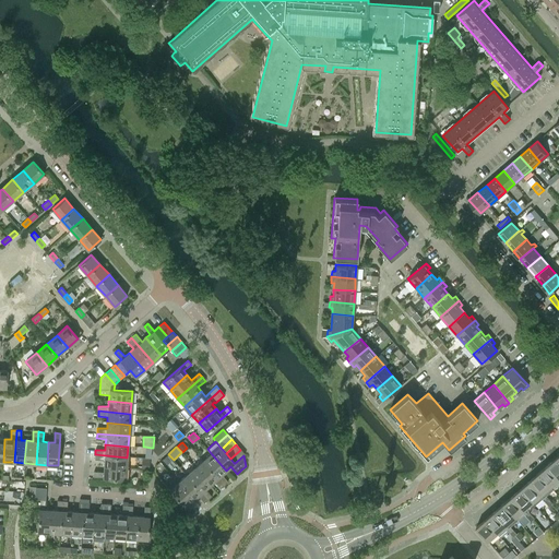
[(244,455),(245,454),(240,450),(230,459),(234,463),(244,455)]
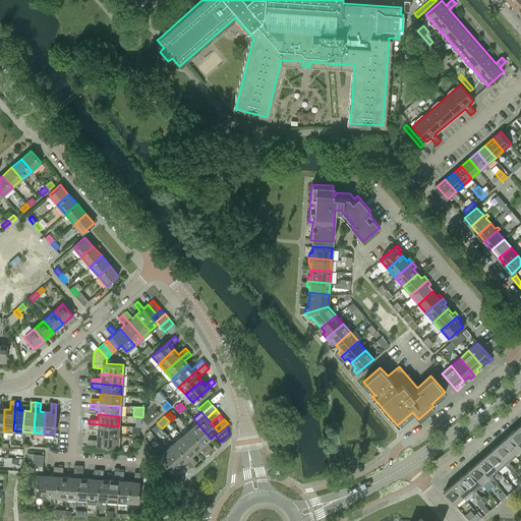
[(207,442),(211,439),(196,422),(189,429),(209,452),(213,449),(207,442)]
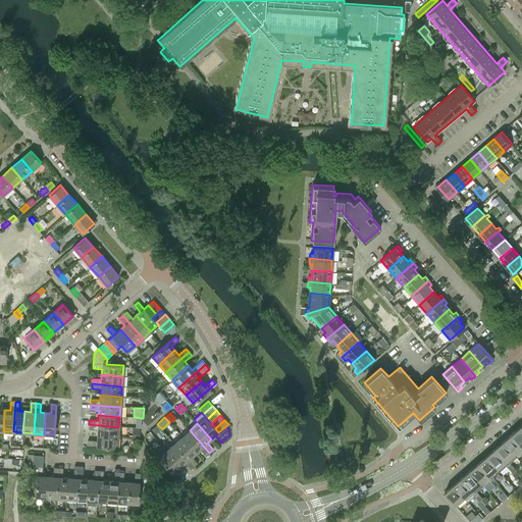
[(118,436),(118,427),(89,424),(89,429),(97,430),(97,435),(118,436)]
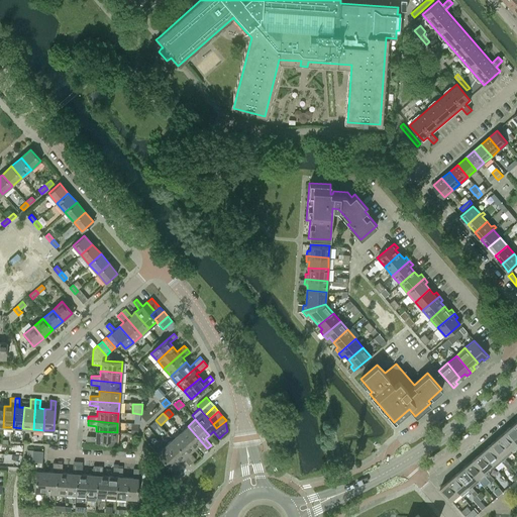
[(154,420),(150,424),(156,430),(159,425),(154,420)]
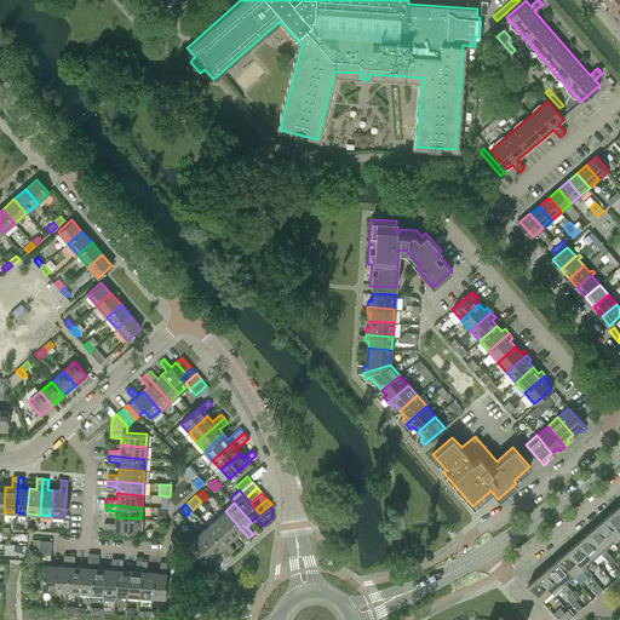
[(619,510),(618,506),(608,516),(619,529),(619,510)]
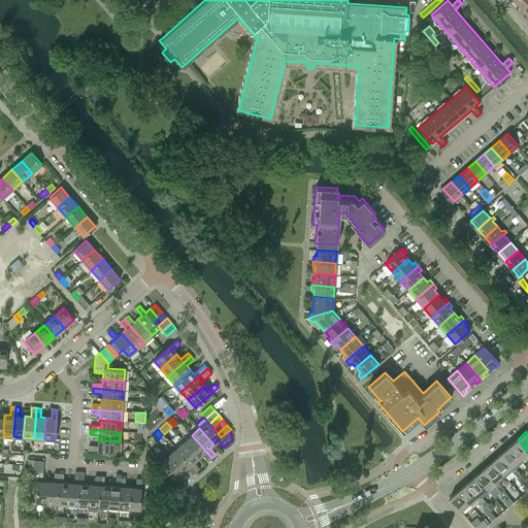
[(208,461),(211,458),(192,435),(184,441),(198,458),(202,455),(208,461)]
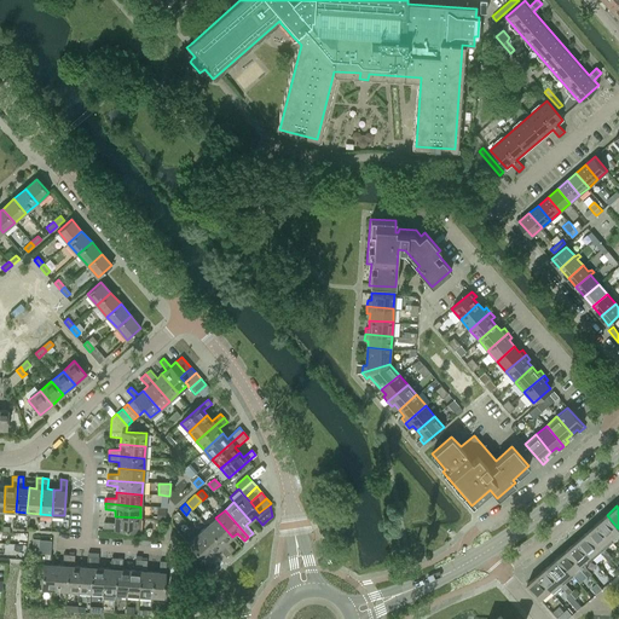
[(618,528),(607,515),(596,524),(611,539),(618,532),(618,533),(618,528)]
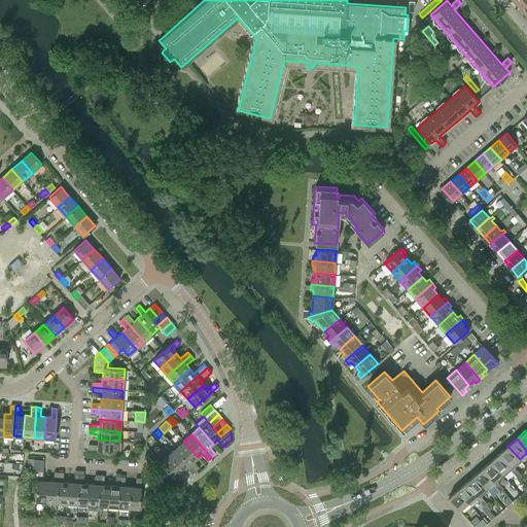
[(118,452),(119,441),(98,440),(98,445),(89,445),(89,450),(118,452)]
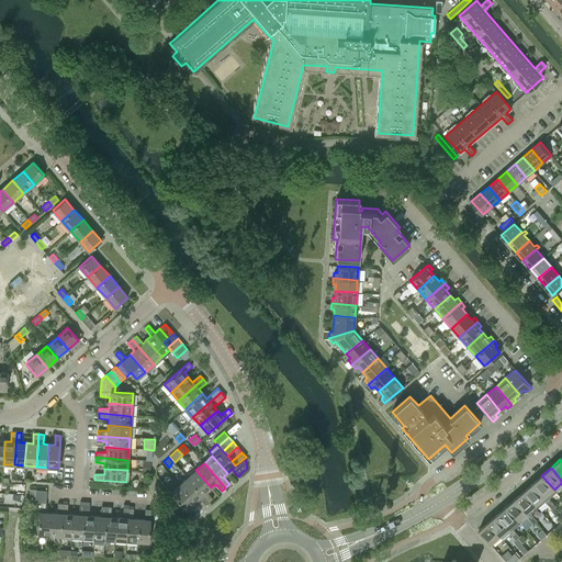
[(206,492),(211,487),(195,470),(187,478),(209,503),(213,499),(206,492)]
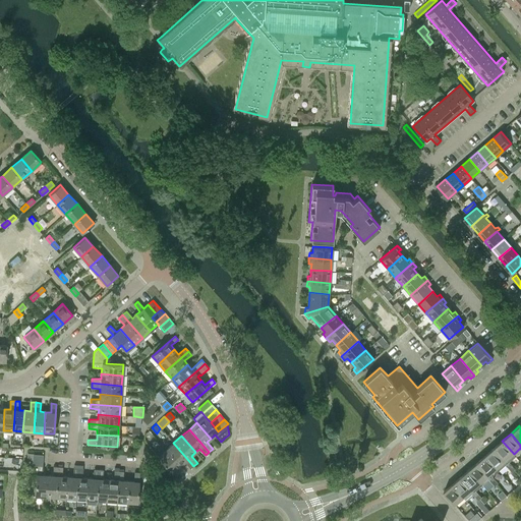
[(516,456),(514,454),(502,441),(494,448),(508,463),(509,462),(516,456)]
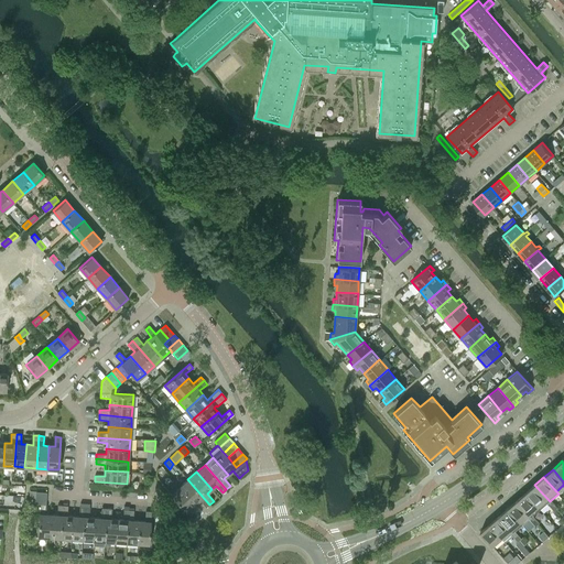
[(205,508),(209,505),(187,479),(180,487),(194,503),(198,500),(205,508)]
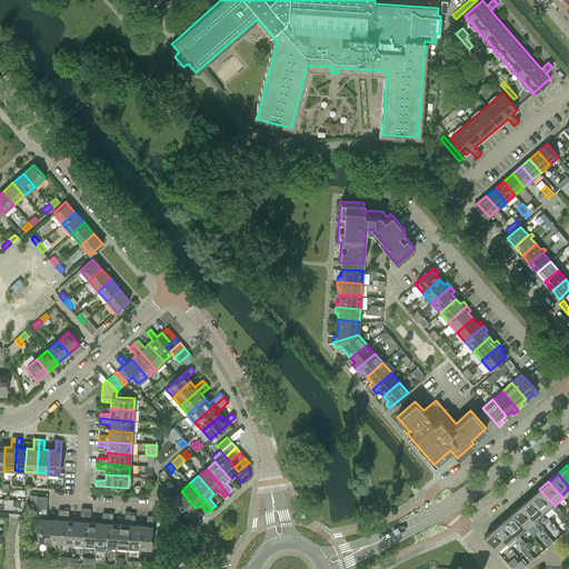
[(556,505),(555,506),(539,489),(530,497),(543,511),(546,513),(552,508),(556,511),(559,508),(556,505)]
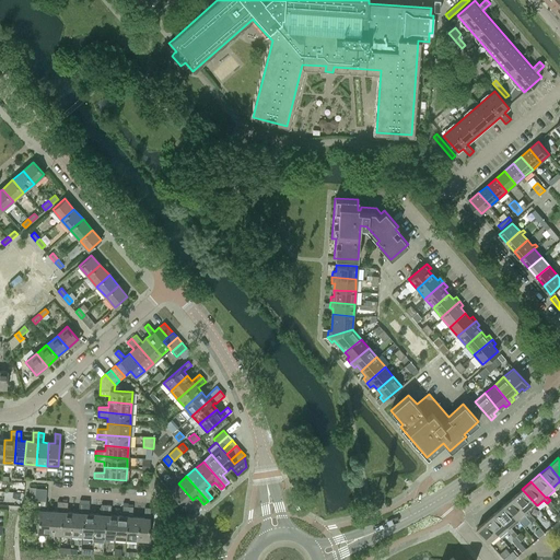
[(188,504),(193,500),(178,483),(170,491),(191,515),(196,512),(188,504)]
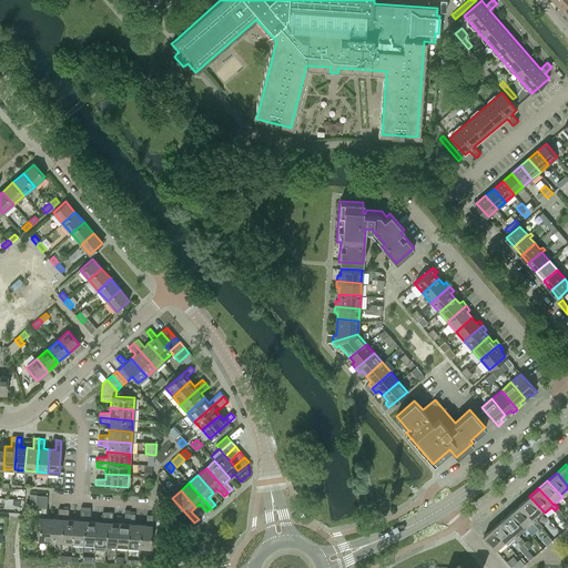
[(545,513),(543,510),(529,496),(520,504),(535,520),(537,519),(545,513)]
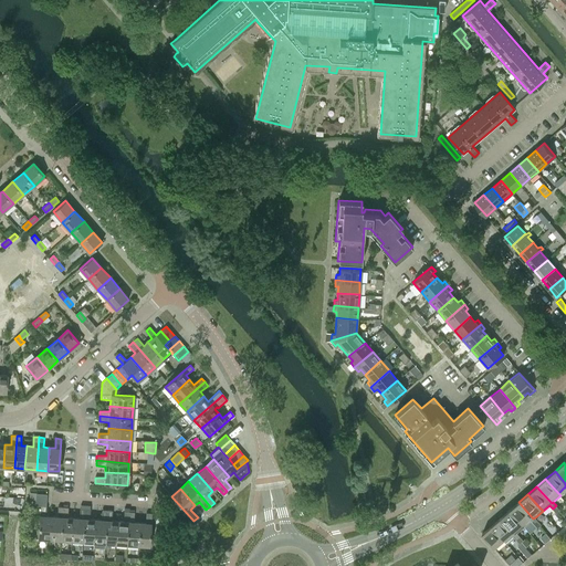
[(535,517),(533,519),(519,502),(510,510),(524,526),(532,521),(534,524),(538,521),(535,517)]
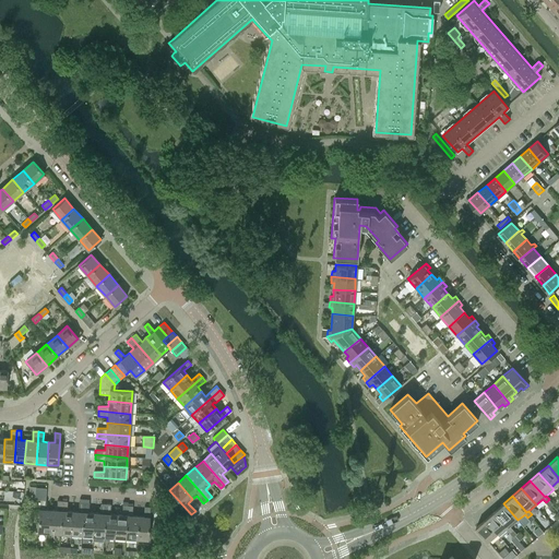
[(45,509),(46,500),(39,499),(38,522),(36,522),(35,532),(49,533),(50,510),(45,509)]
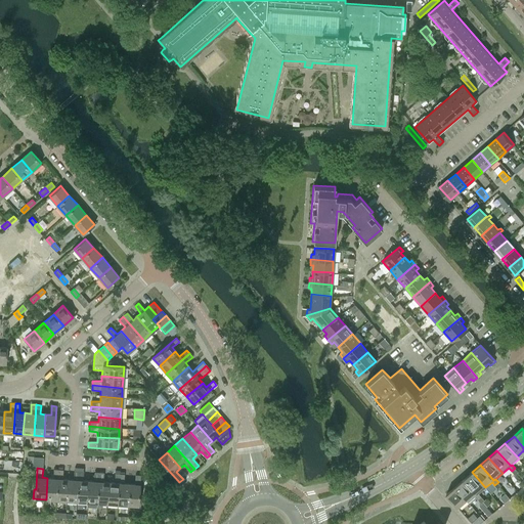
[(56,499),(58,470),(53,469),(52,478),(47,478),(46,499),(56,499)]
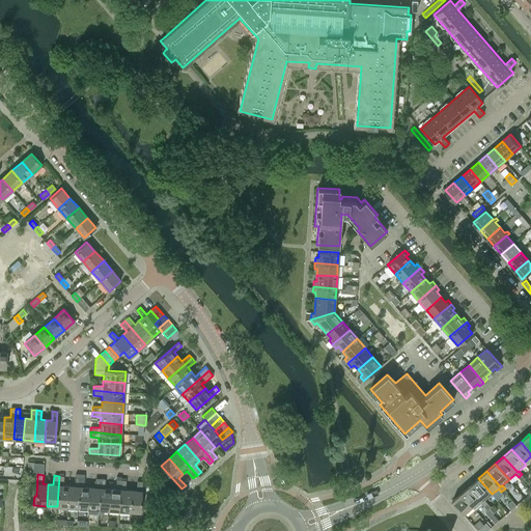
[(63,485),(63,476),(59,476),(57,506),(67,507),(68,485),(63,485)]
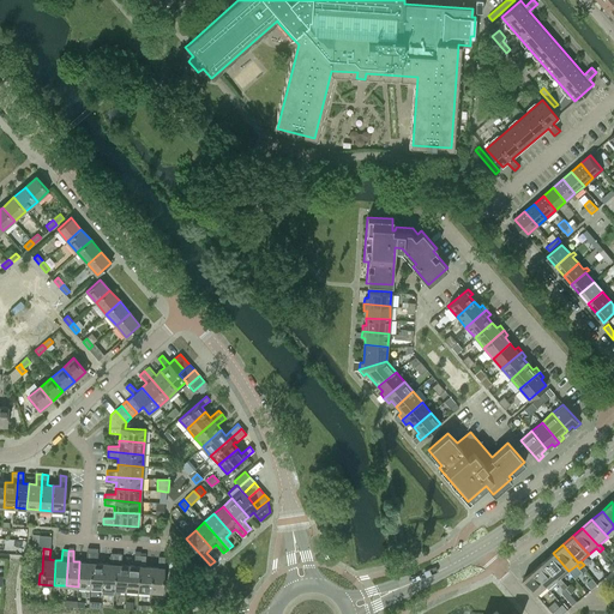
[(90,588),(92,552),(86,552),(85,561),(79,561),(78,587),(90,588)]
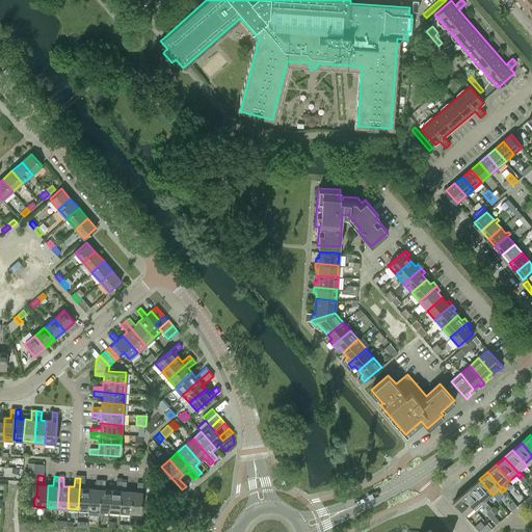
[(84,487),(84,478),(80,478),(78,509),(88,510),(89,487),(84,487)]
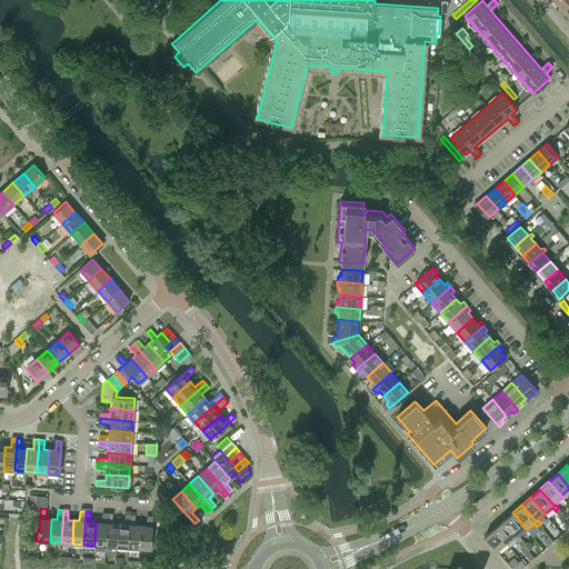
[(106,546),(108,512),(101,512),(101,522),(96,521),(95,546),(95,550),(106,551),(106,546)]
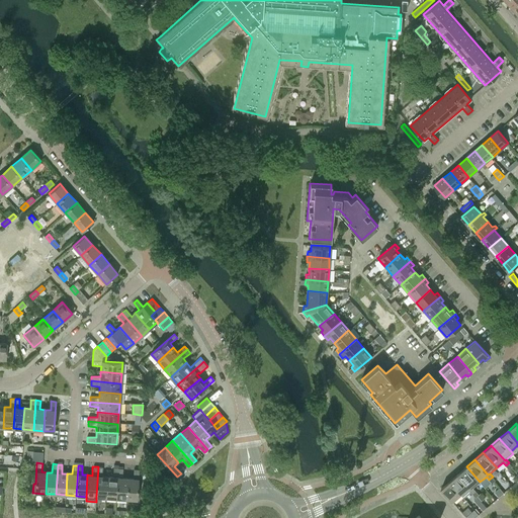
[(102,476),(102,467),(98,466),(96,497),(106,498),(107,477),(102,476)]
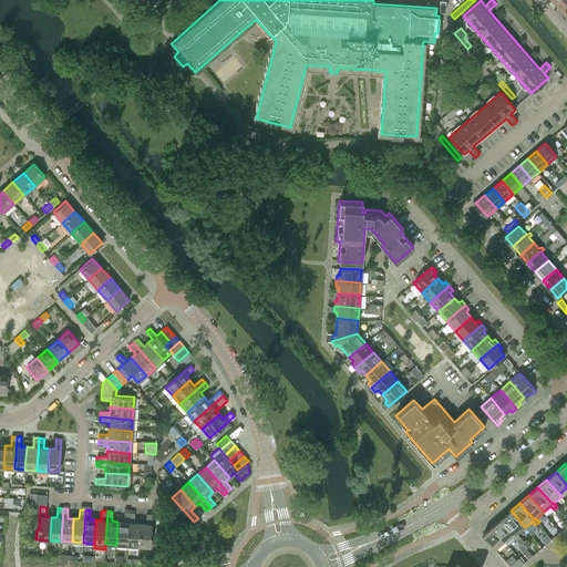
[(518,534),(525,527),(511,511),(502,518),(514,533),(516,535),(518,534)]
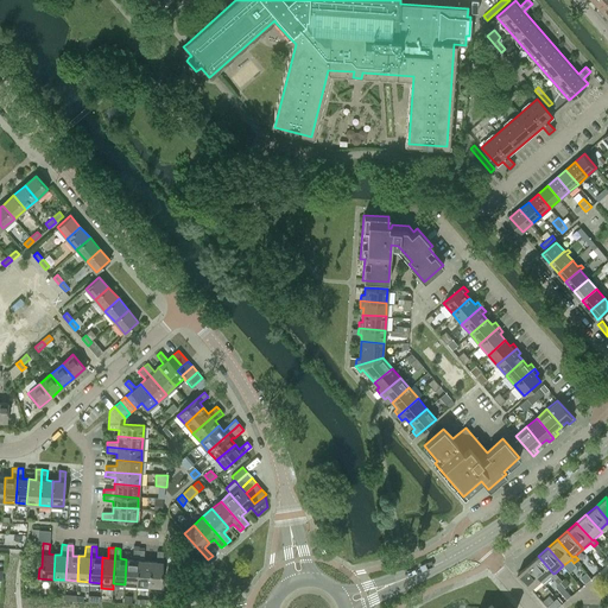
[(135,586),(138,550),(133,550),(132,559),(126,559),(125,584),(135,586)]
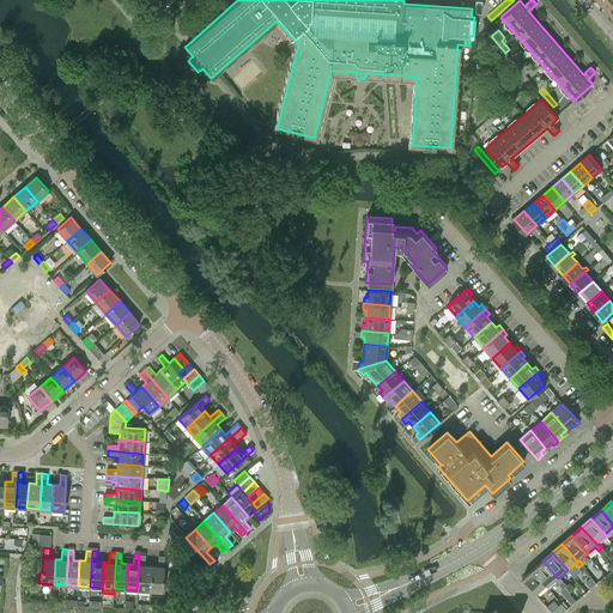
[(145,565),(145,554),(139,554),(137,590),(149,590),(151,565),(145,565)]
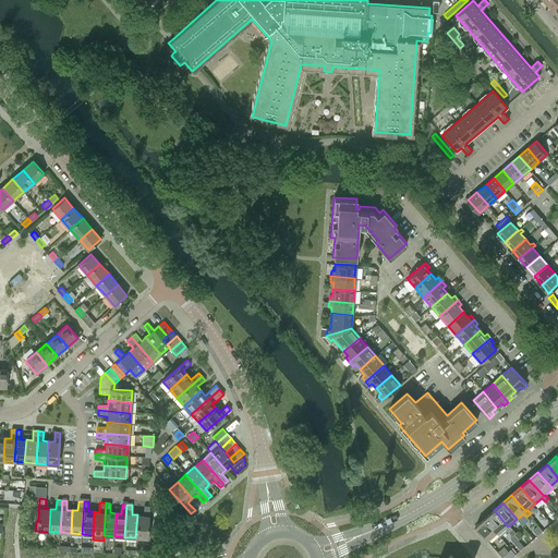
[(148,529),(149,506),(144,506),(143,516),(137,514),(135,537),(149,538),(150,529),(148,529)]
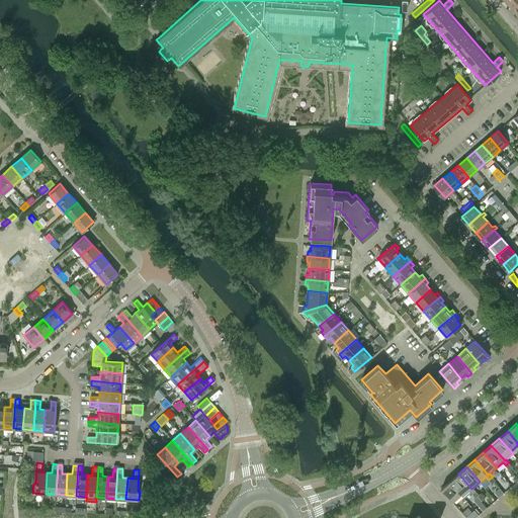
[(471,489),(469,487),(458,473),(449,481),(463,496),(469,491),(472,494),(476,491),(473,488),(471,489)]
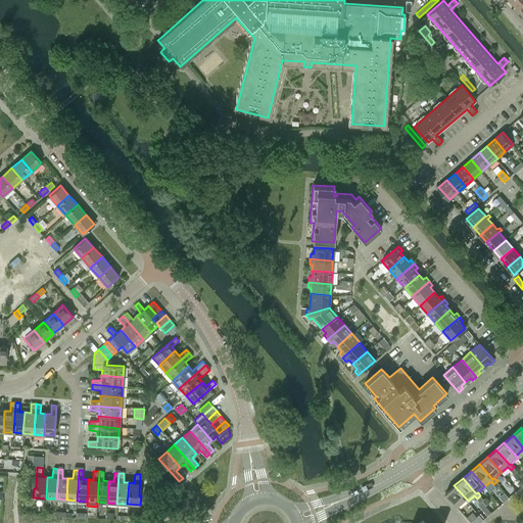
[(468,502),(468,501),(454,485),(445,492),(457,506),(466,498),(468,502)]
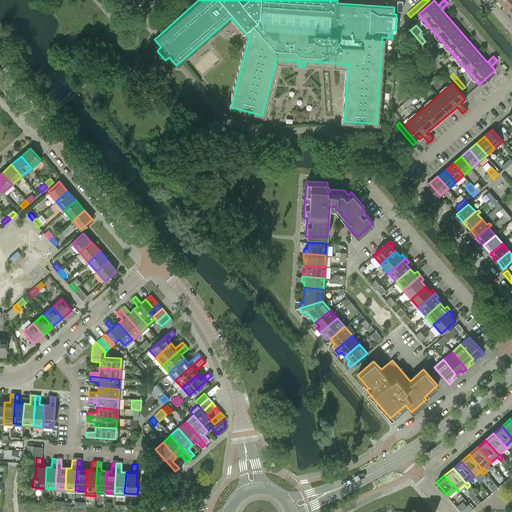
[(494,490),(498,487),(493,482),(489,486),(493,491),(494,490)]
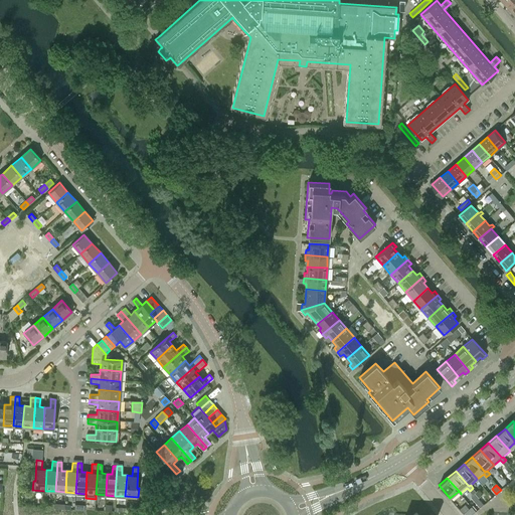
[(464,514),(471,514),(476,511),(472,506),(464,514)]
